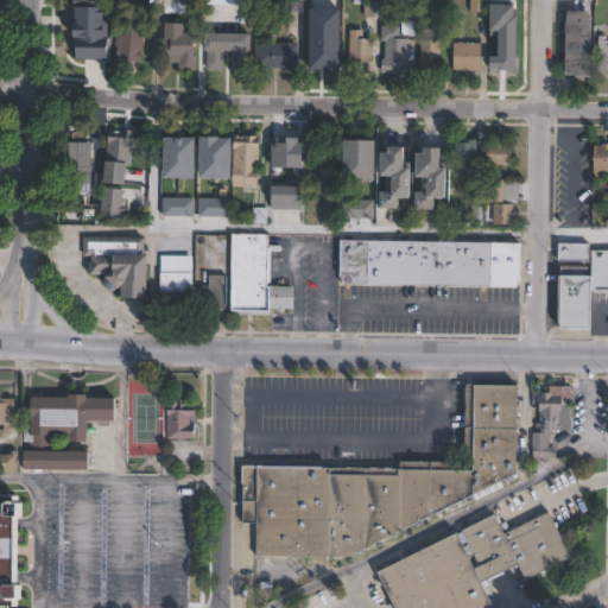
[(306,0),(306,13),(287,13),(287,0),(306,0)]
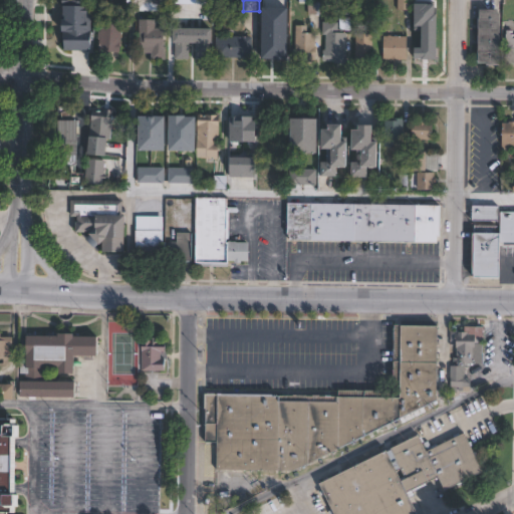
[(412,0),(412,11),(398,11),(398,0),(412,0)]
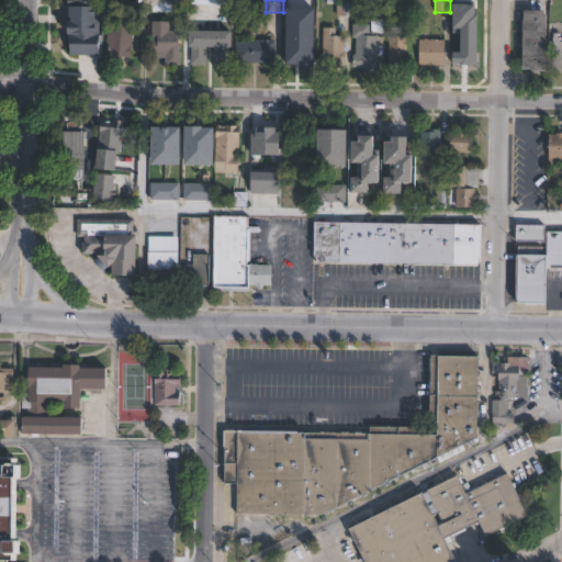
[(547,15),(546,72),(531,72),(531,70),(521,70),(523,12),(523,11),(544,12),(546,12),(546,15),(547,15)]
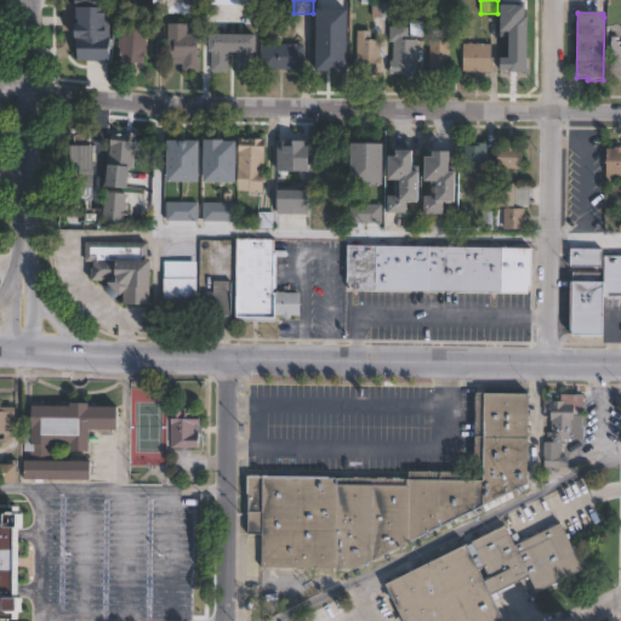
[(189,24),(189,35),(203,35),(203,73),(184,73),(184,64),(175,64),(175,61),(167,61),(167,52),(169,52),(169,24),(189,24)]
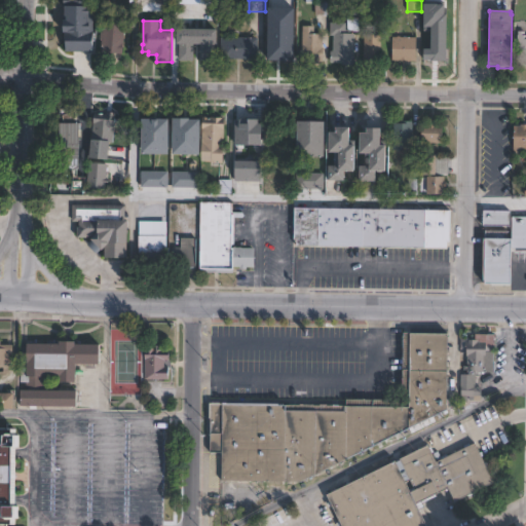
[(357,35),(355,66),(344,66),(344,64),(330,63),(330,51),(333,51),(334,36),(332,36),(332,23),(348,24),(347,35),(357,35)]
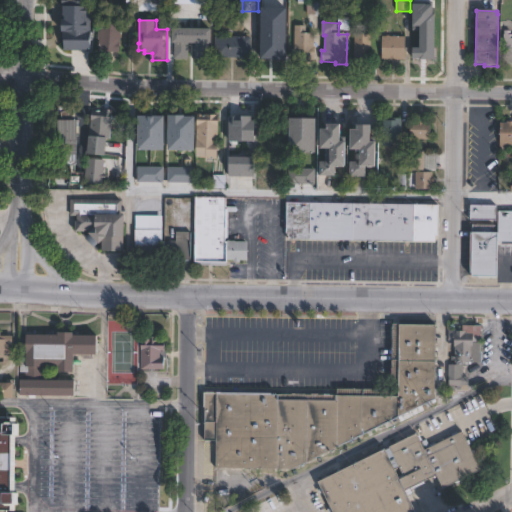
[(124,26),(121,54),(93,52),(96,23),(124,26)]
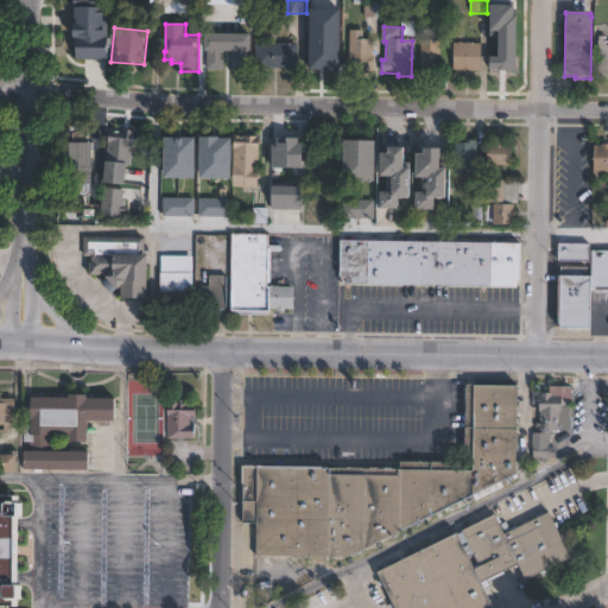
[(366,31),(366,39),(374,39),(374,75),(348,75),(348,58),(350,58),(350,31),(366,31)]
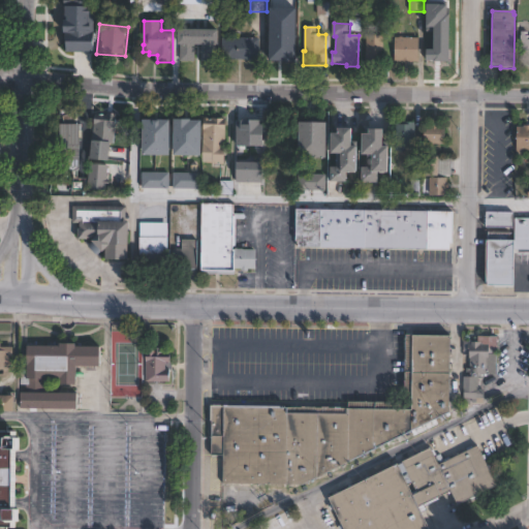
[(218,45),(218,62),(201,62),(201,45),(196,45),(196,62),(181,62),(181,45),(180,45),(180,30),(221,31),(221,45),(218,45)]
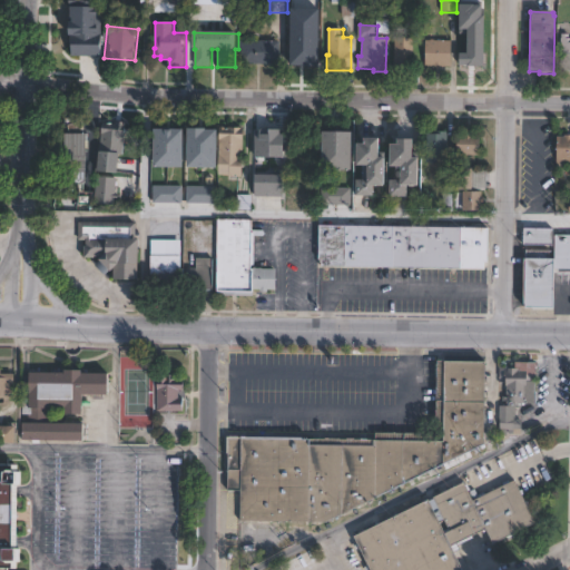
[(569,74),(558,74),(559,35),(567,35),(567,38),(569,38),(569,74)]
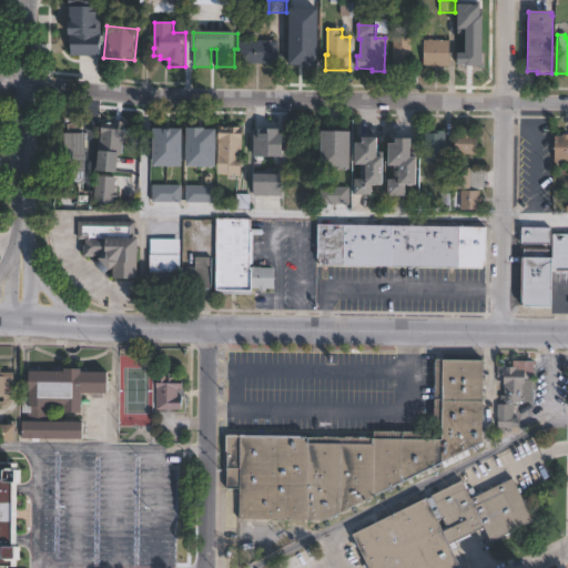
[(313,64),(313,38),(290,38),(290,64),(313,64)]
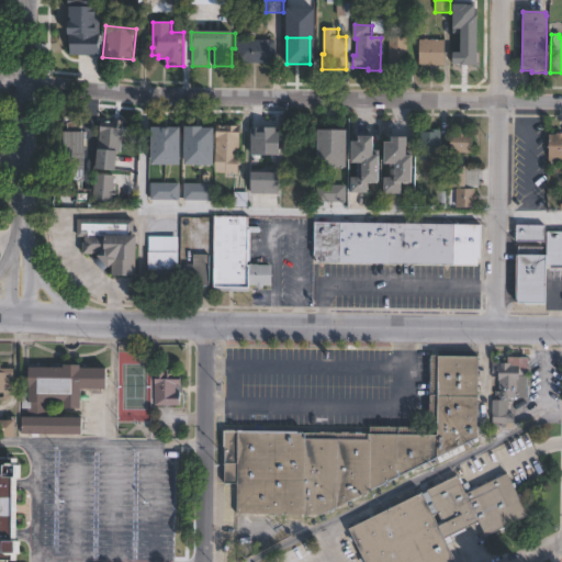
[(408,72),(390,72),(391,37),(409,38),(408,72)]
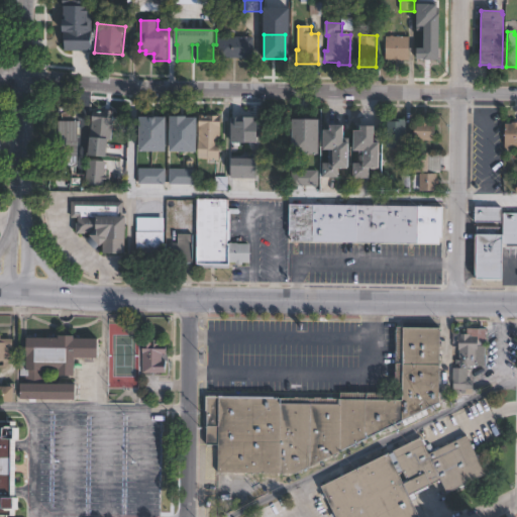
[(254,58),(217,58),(217,37),(254,37),(254,58)]
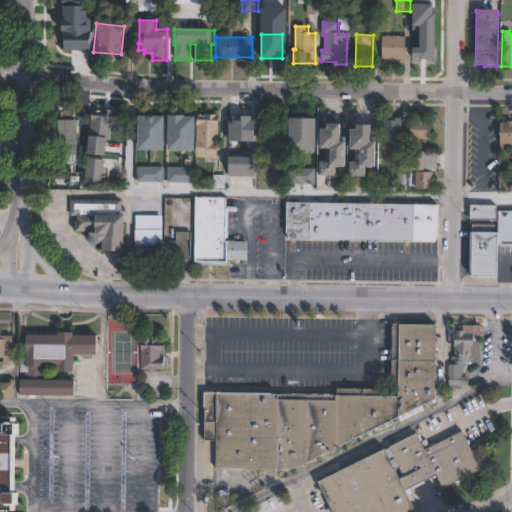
[(407,37),(406,61),(400,61),(400,62),(390,62),(390,60),(383,60),(384,37),(407,37)]
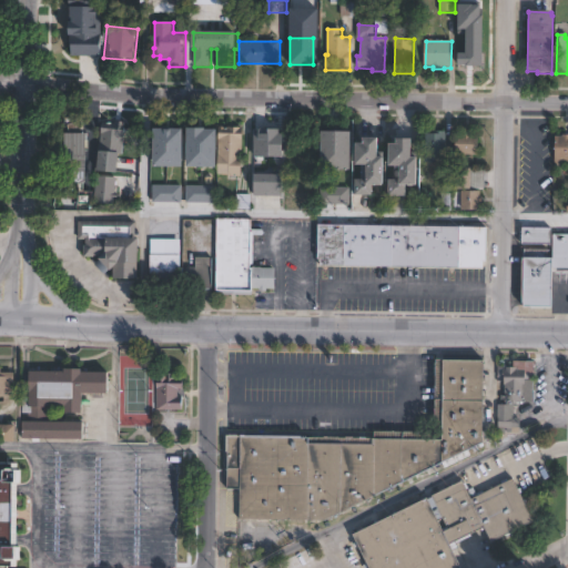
[(81,115),(85,134),(89,134),(87,183),(64,182),(67,134),(71,134),(67,119),(81,115)]
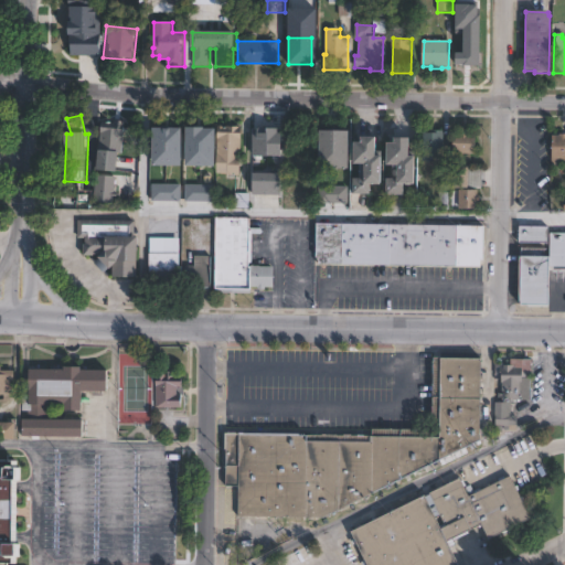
[(130,123),(130,129),(126,128),(124,155),(99,152),(103,123),(115,124),(115,120),(130,123)]
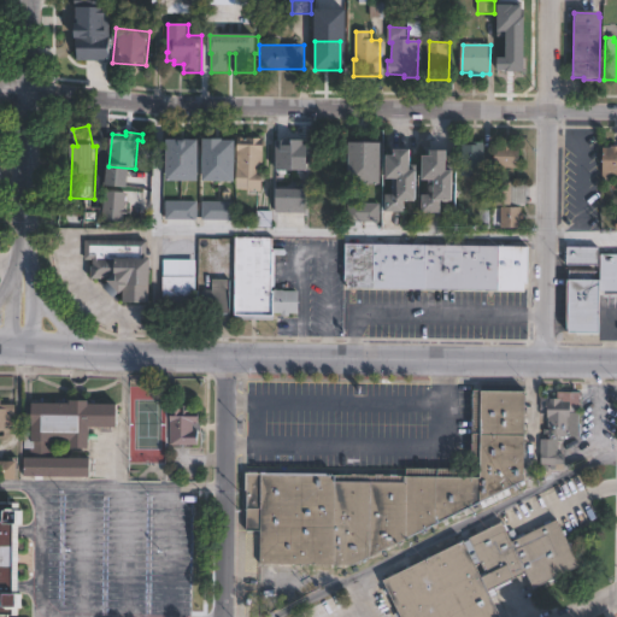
[(164,180),(197,180),(197,137),(164,137),(164,180)]
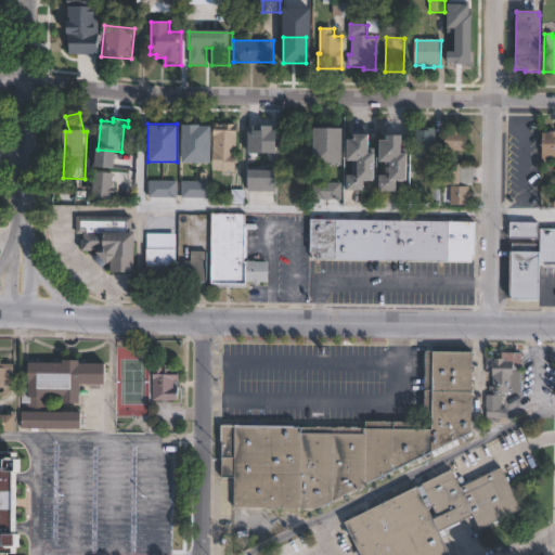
[(209,124),(181,124),(181,163),(209,163),(209,124)]
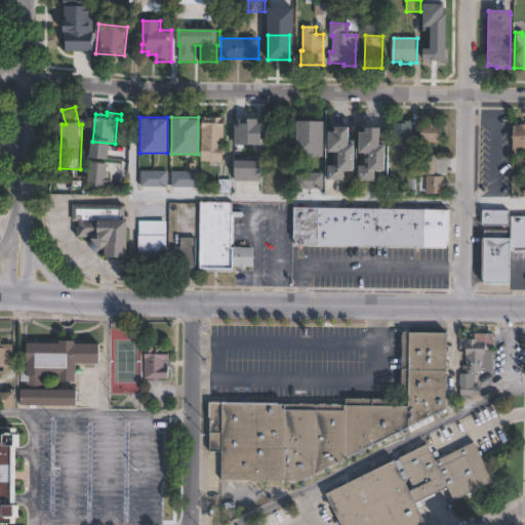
[(226,119),(225,164),(212,164),(212,162),(201,162),(202,118),(226,119)]
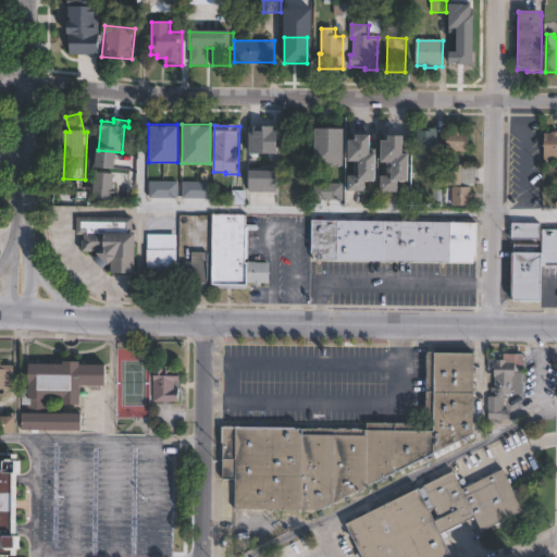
[(265,125),(265,127),(273,127),(273,158),(249,158),(249,125),(265,125)]
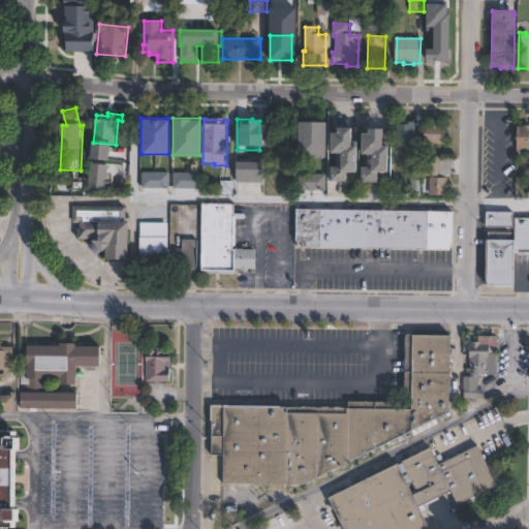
[(416,123),(416,128),(419,128),(418,139),(416,139),(415,150),(407,150),(407,151),(397,151),(398,124),(407,125),(407,122),(416,123)]
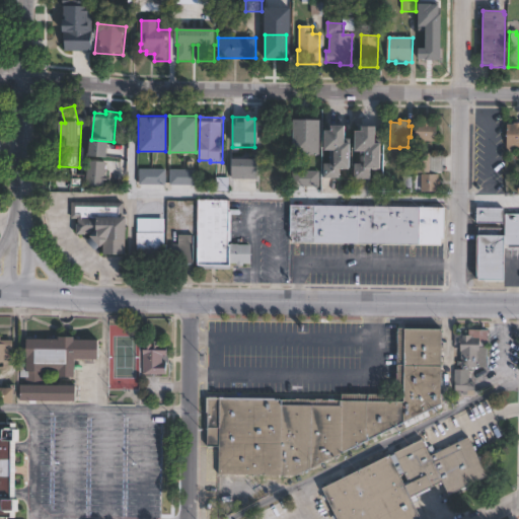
[(439,124),(438,142),(424,142),(424,144),(417,144),(418,124),(424,124),(424,120),(433,120),(433,124),(439,124)]
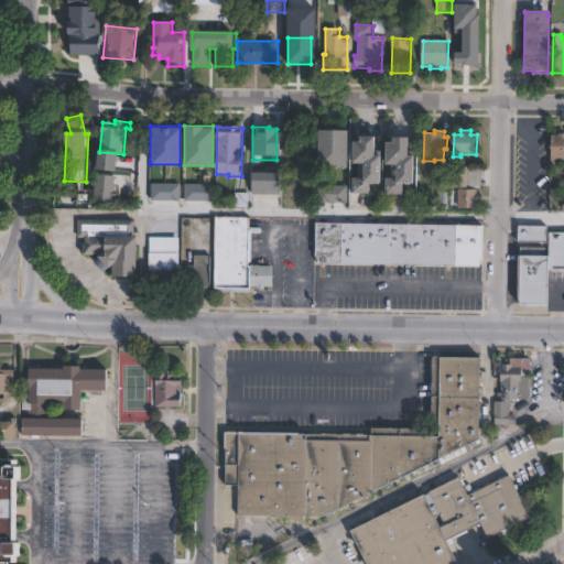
[(345,134),(345,144),(346,144),(346,156),(321,156),(322,141),(323,141),(323,131),(346,131),(345,134)]
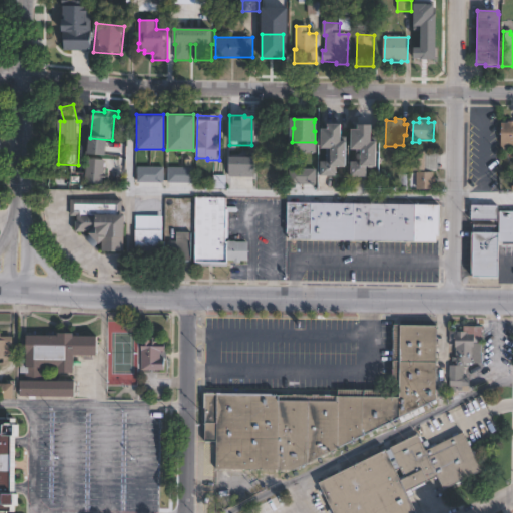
[(512,122),(512,149),(509,149),(509,152),(504,152),(504,149),(503,149),(503,123),(510,123),(510,122),(512,122)]
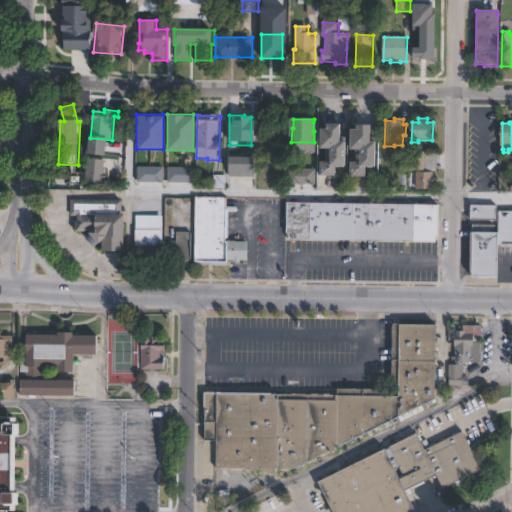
[(345,126),(345,143),(350,143),(350,169),(339,169),(339,178),(323,178),(323,163),(327,163),(327,151),(325,151),(325,131),(332,131),(332,126),(345,126)]
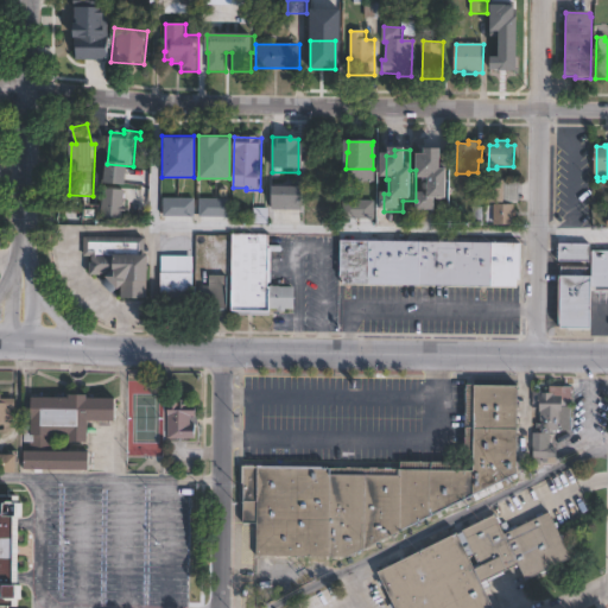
[(447,151),(447,171),(453,171),(451,201),(438,201),(438,213),(419,211),(419,194),(434,195),(434,181),(422,181),(422,157),(430,157),(430,150),(447,151)]
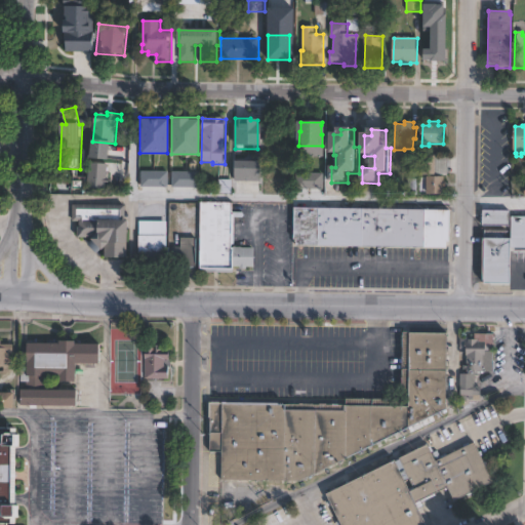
[(437,156),(437,158),(449,158),(449,174),(438,174),(438,175),(422,175),(422,156),(437,156)]
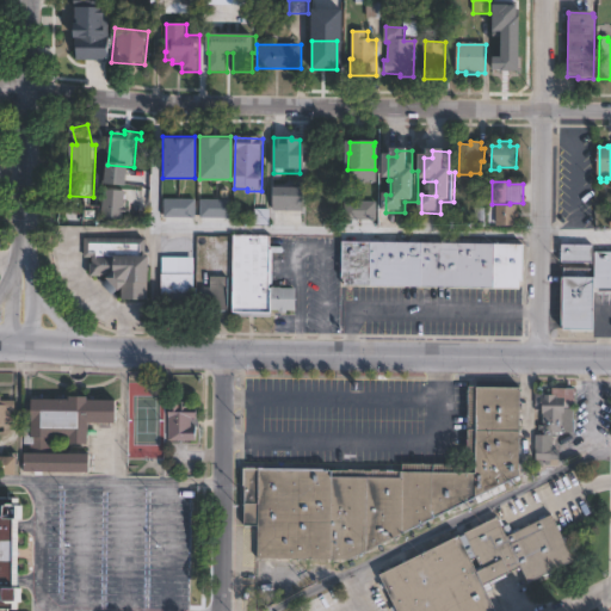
[(128,209),(128,214),(123,213),(123,221),(102,220),(104,190),(125,192),(124,209),(128,209)]
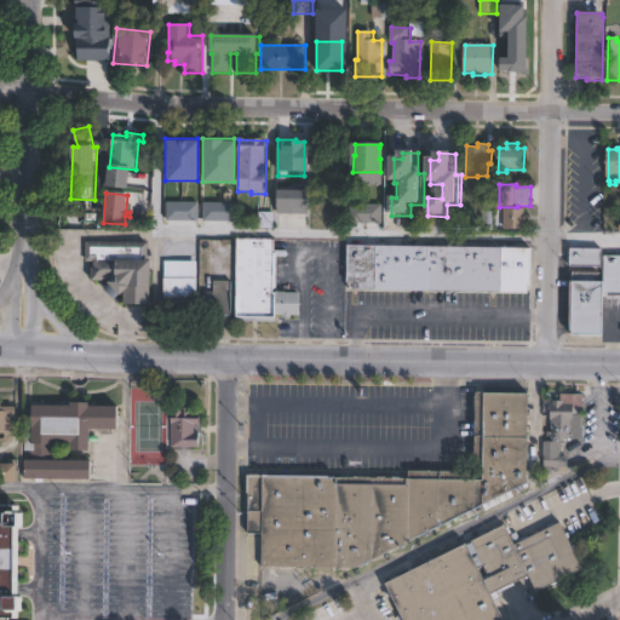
[(167,219),(196,219),(196,200),(167,200),(167,219)]
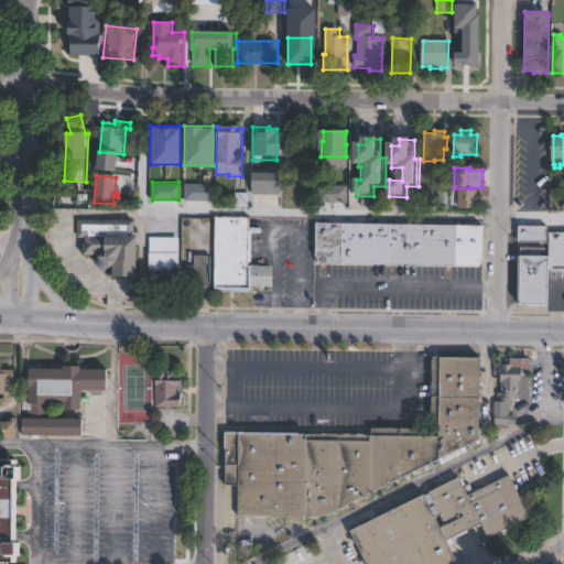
[(212,183),(183,183),(183,199),(212,199),(212,183)]
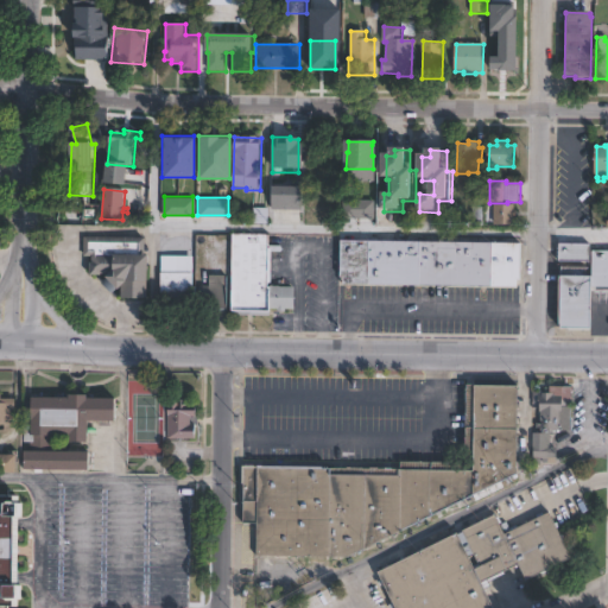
[(342,198),(342,217),(372,217),(372,198),(342,198)]
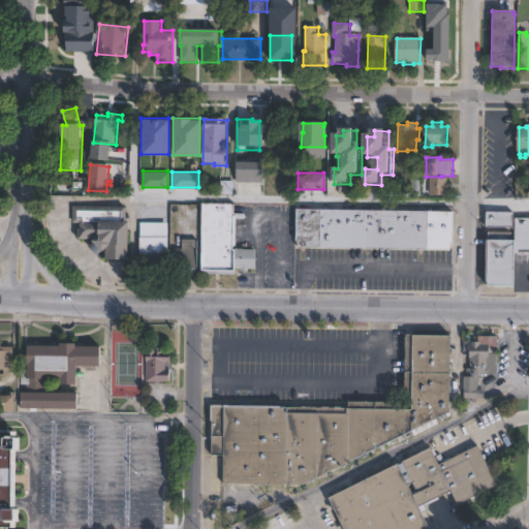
[(450,185),(450,189),(448,189),(448,196),(431,196),(431,179),(448,179),(448,184),(450,185)]
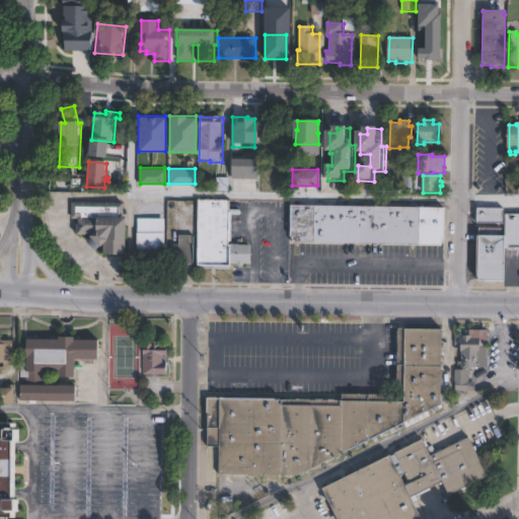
[(227,199),(197,198),(196,265),(229,265),(229,262),(250,263),(250,243),(227,242),(227,199)]
